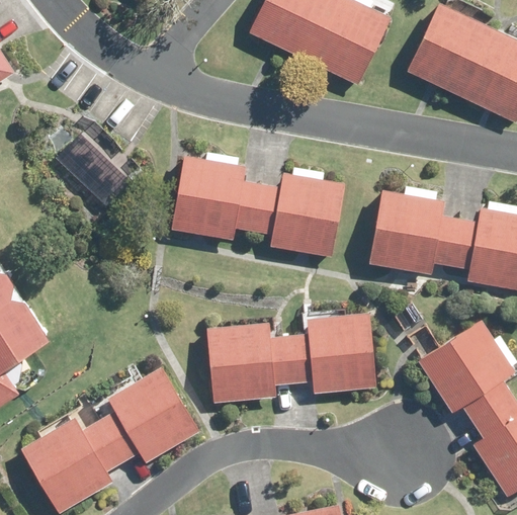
[(264,0),(249,32),(299,57),(328,0),(264,0)]
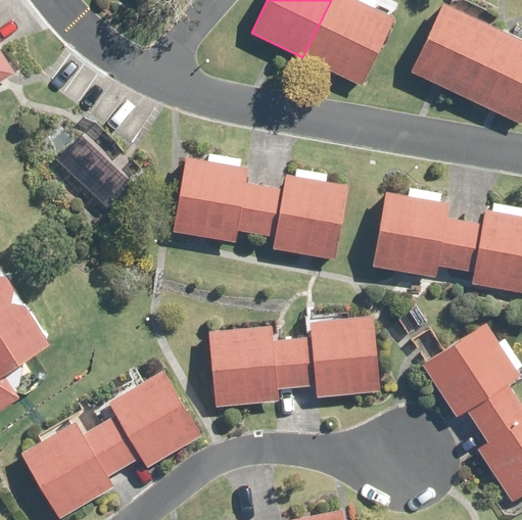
[(331,0),(302,57),(362,86),(394,19),(354,0),(331,0)]
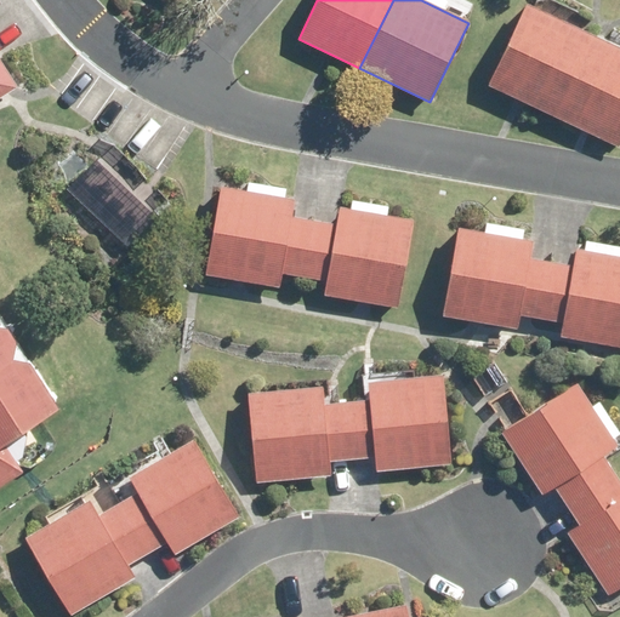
[(524,5),(485,85),(550,114),(587,34),(524,5)]
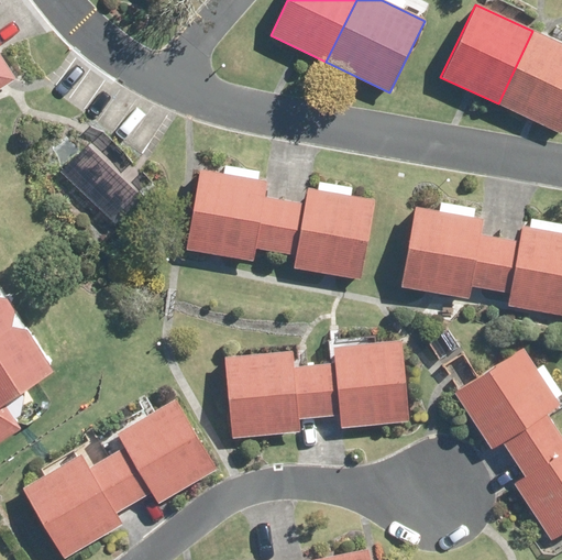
[(498,103),(560,133),(561,129),(561,45),(532,31),(498,103)]
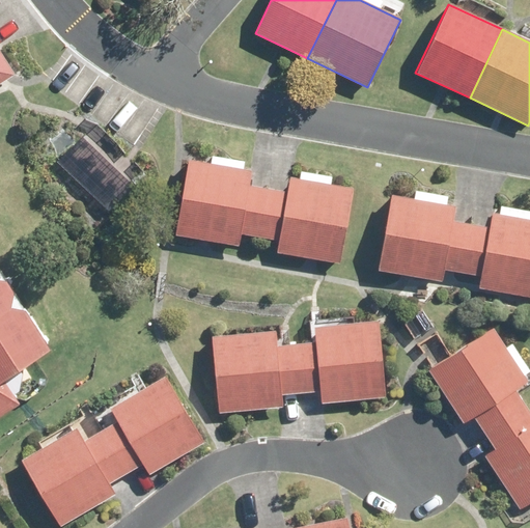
[(0,51),(0,82),(14,74),(0,51)]
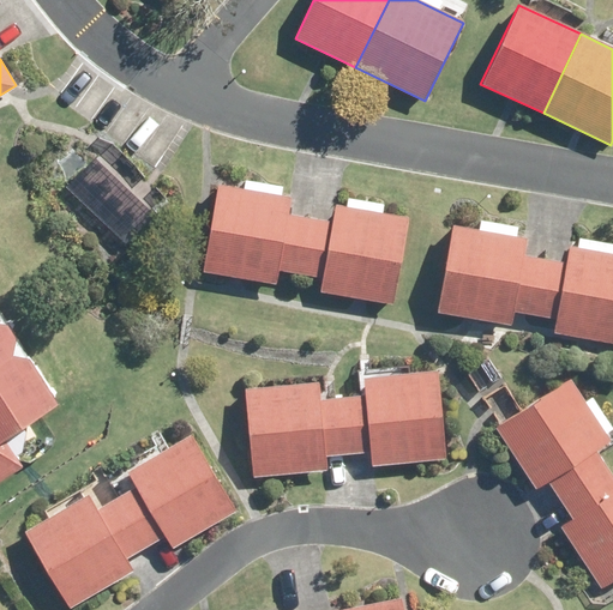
[(220,183),(203,271),(276,284),(278,269),(300,273),(311,218),(287,213),(290,197),(280,194),(281,187),(250,181),(247,188),(220,183)]
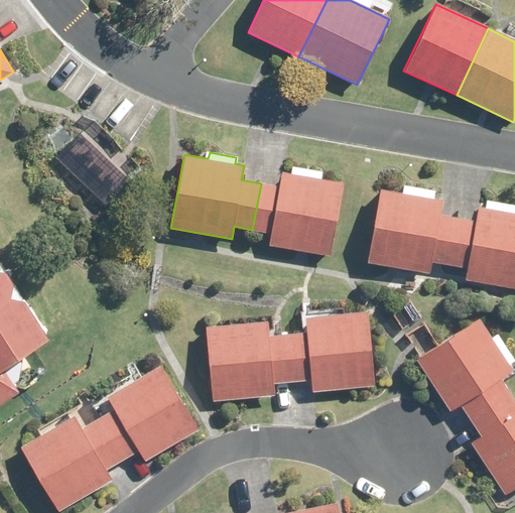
[(261,183),(252,230),(272,234),(269,246),(330,257),(344,182),(319,177),(320,174),(293,169),(292,174),(281,172),(279,186),(261,183)]
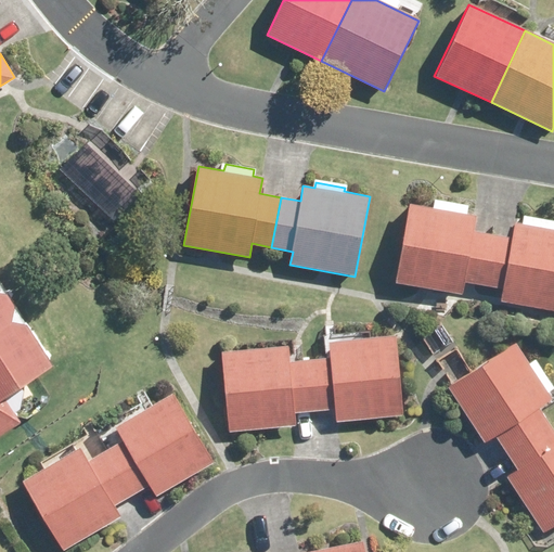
[(410,203),(397,282),(462,294),(464,282),(486,287),(494,235),(472,232),(475,215),(466,213),(468,205),(436,200),(435,206),(410,203)]
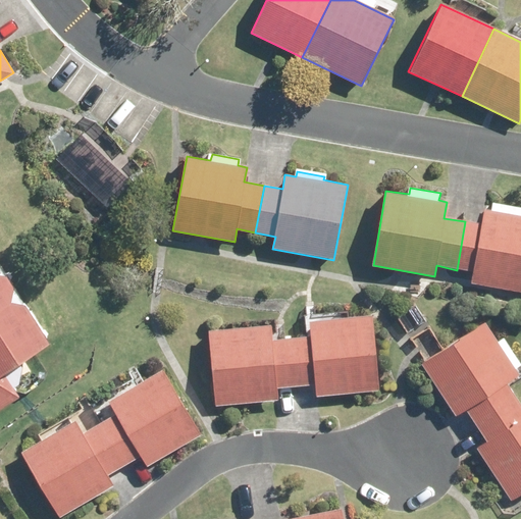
[(471,283),(520,292),(520,216),(483,210),(481,224),(465,221),(457,270),(473,272),(471,283)]
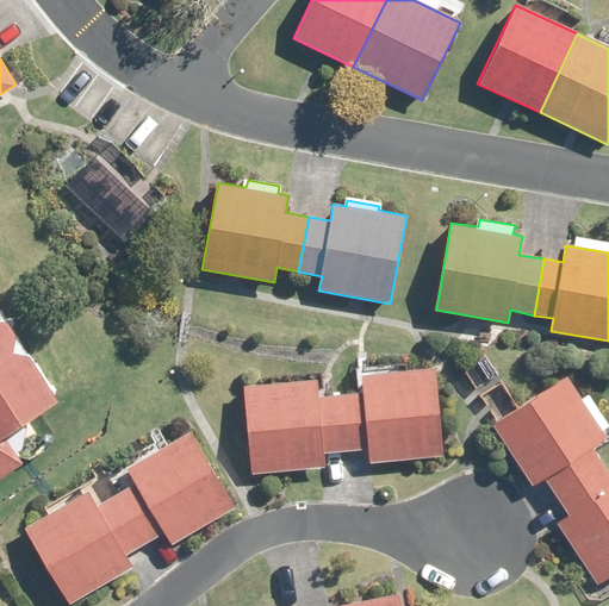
[(0,481),(48,451),(31,423),(63,403),(0,304),(0,481)]
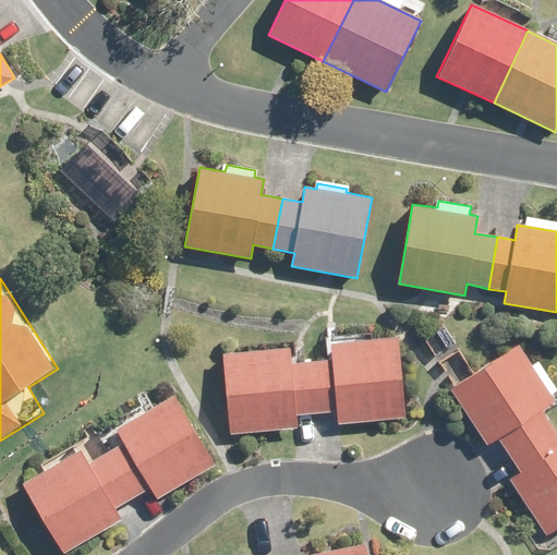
[(330,342),(333,360),(313,362),(318,412),(337,411),(338,425),(406,419),(397,337),(330,342)]
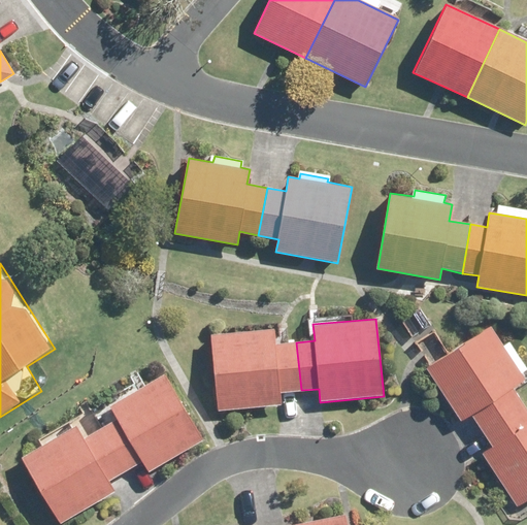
[(487,325),(426,366),(462,420),(470,415),(482,431),(523,403),(512,387),(525,378),(521,371),(526,368),(508,342),(502,346),(487,325)]
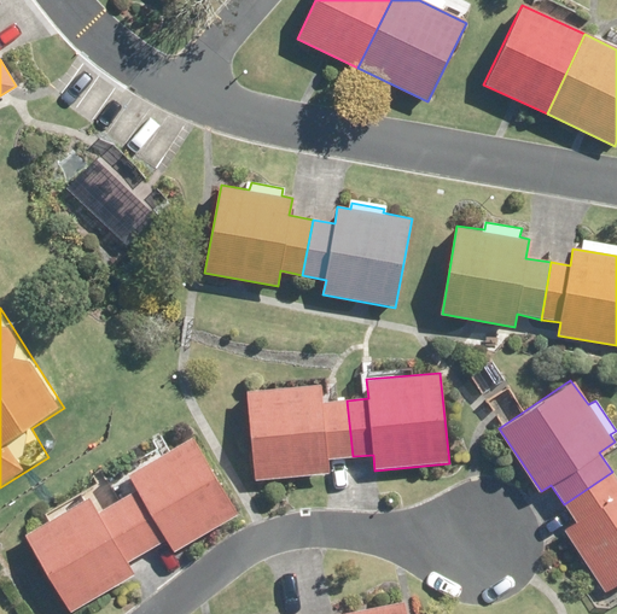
[(320,385),(248,392),(256,479),(329,473),(327,458),(353,456),(347,401),(321,403),(320,385)]
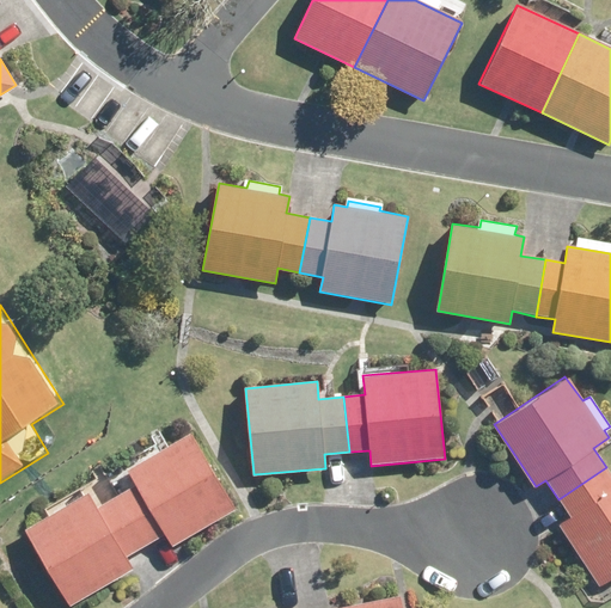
[(117,497),(147,545),(166,534),(173,546),(237,508),(190,431),(127,471),(136,485),(117,497)]
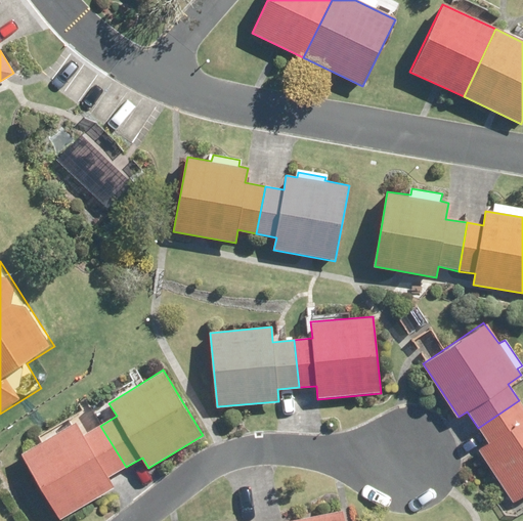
[(522,404),(519,400),(478,428),(489,444),(479,450),(514,502),(522,494),(522,404)]
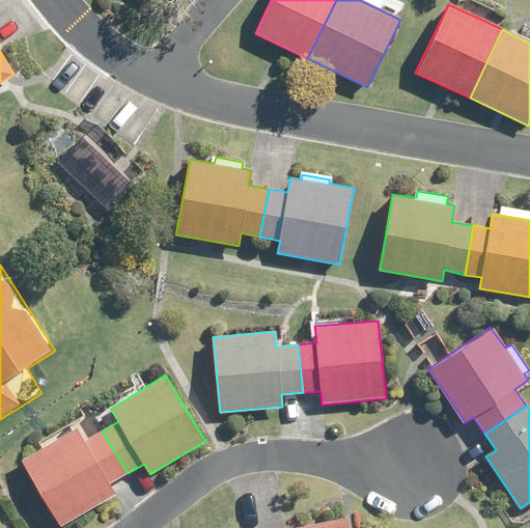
[(111,483),(128,473),(102,432),(84,442),(76,428),(25,460),(66,526),(116,495),(111,483)]
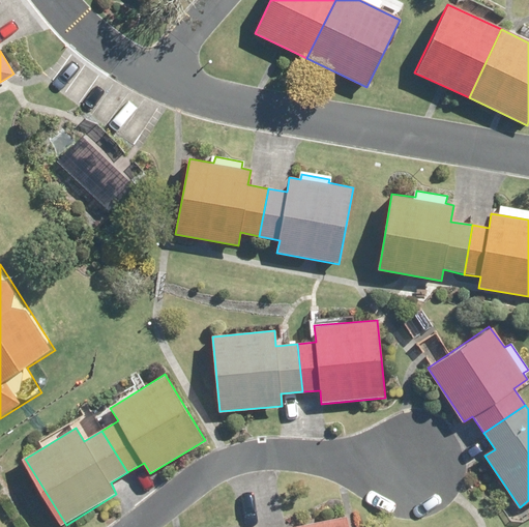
[(347,526),(346,517),(299,526),(347,526)]
